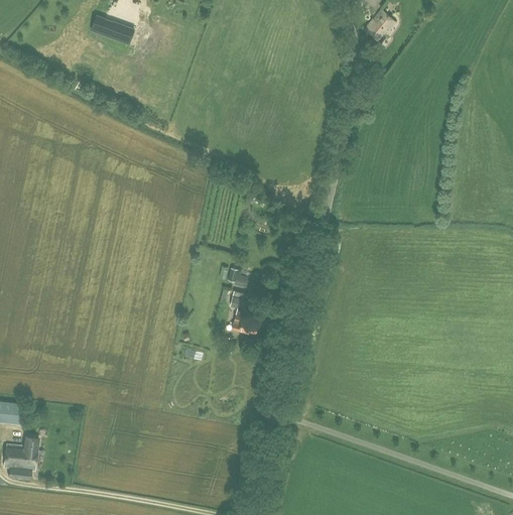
[(379,8),(362,27),(378,41),(384,34),(382,33),(393,20),(379,8)]
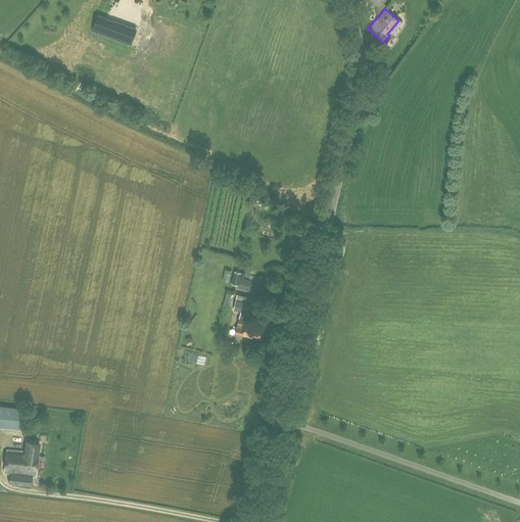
[(103,18),(95,15),(90,30),(98,33),(103,18)]
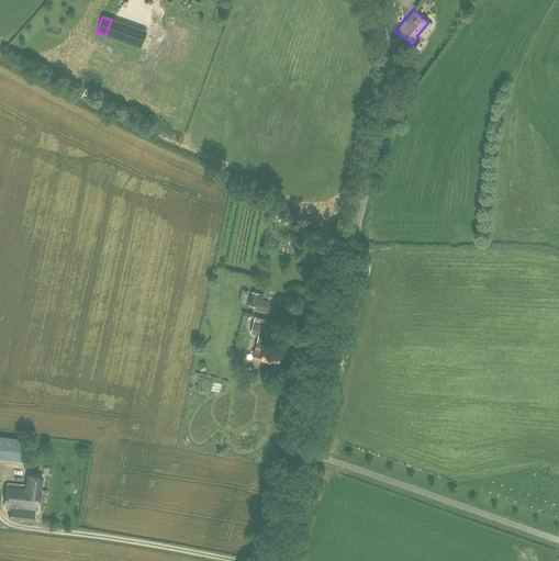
[(144,32),(126,26),(121,42),(138,47),(144,32)]
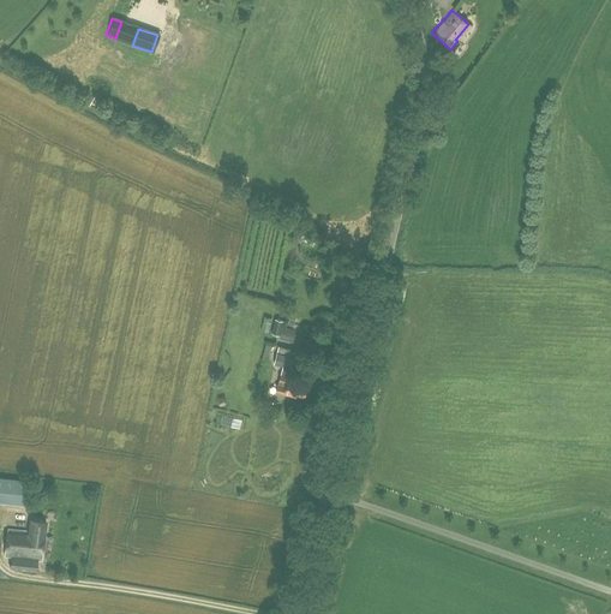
[(192,59),(199,41),(187,37),(181,55),(192,59)]
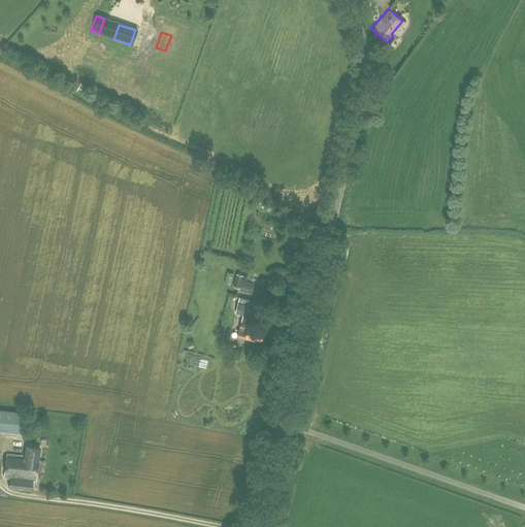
[(230,285),(237,287),(239,280),(240,274),(233,272),(230,285)]
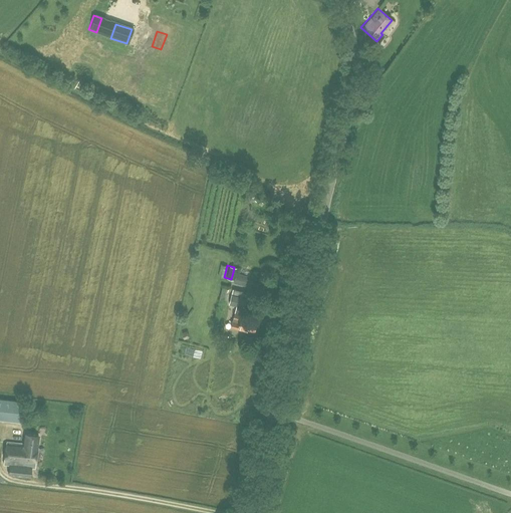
[(253,276),(233,272),(231,279),(231,282),(250,287),(253,276)]
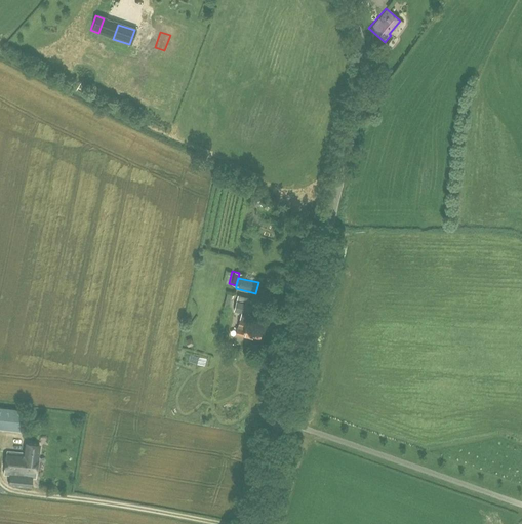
[(261,325),(244,321),(244,319),(237,318),(234,333),(247,336),(247,335),(257,337),(261,325)]
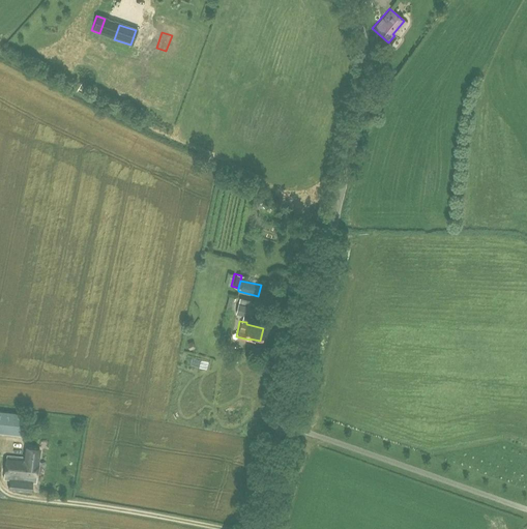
[(21,414),(0,411),(0,432),(18,435),(21,414)]
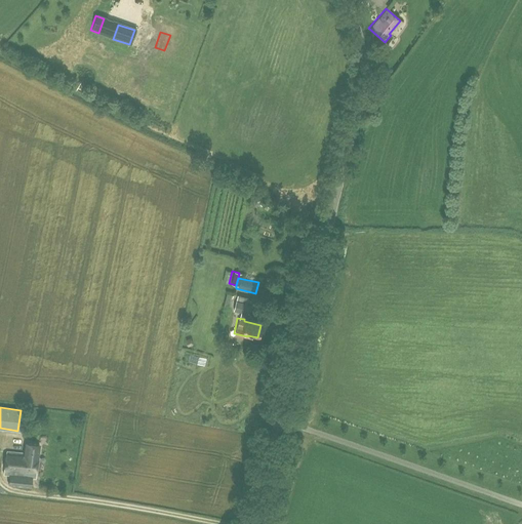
[(32,477),(34,457),(36,443),(23,442),(21,452),(4,450),(1,473),(7,474),(6,484),(28,486),(29,476),(32,477)]
